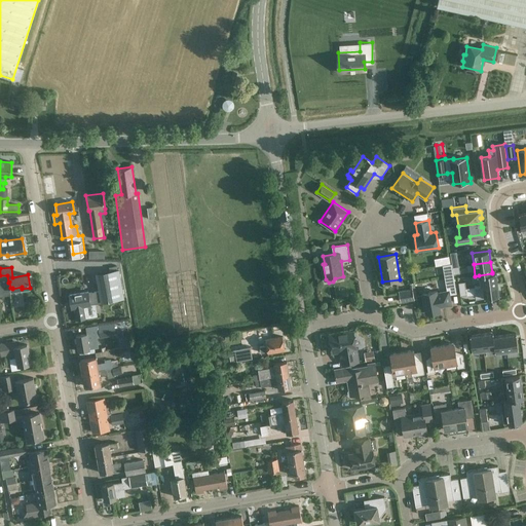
[(74,308),(76,321),(86,318),(86,316),(87,315),(86,306),(90,305),(90,304),(103,302),(103,301),(123,298),(118,270),(98,273),(100,290),(88,292),(69,295),(71,308),(74,308)]
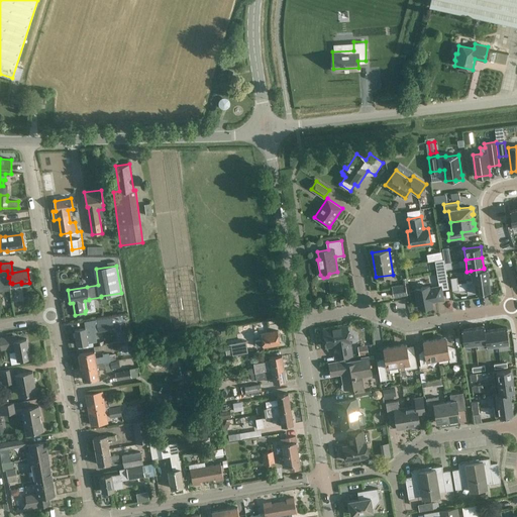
[(484,269),(471,271),(473,282),(489,279),(488,268),(484,268),(484,269)]
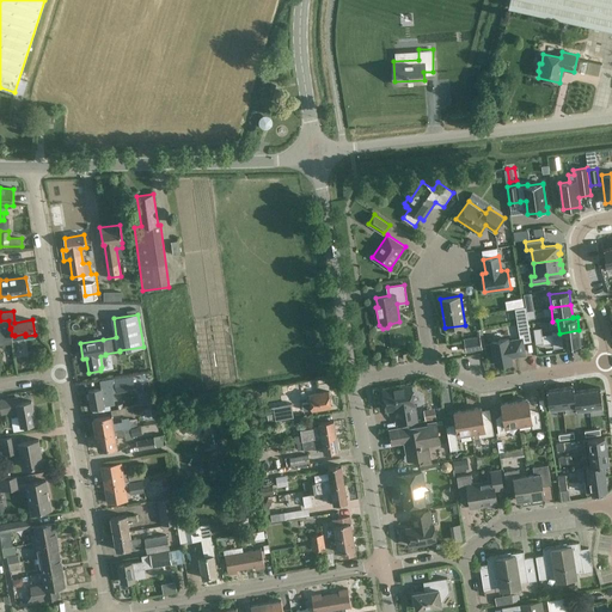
[(0,342),(13,341),(12,335),(11,328),(10,329),(8,320),(0,320),(0,342)]
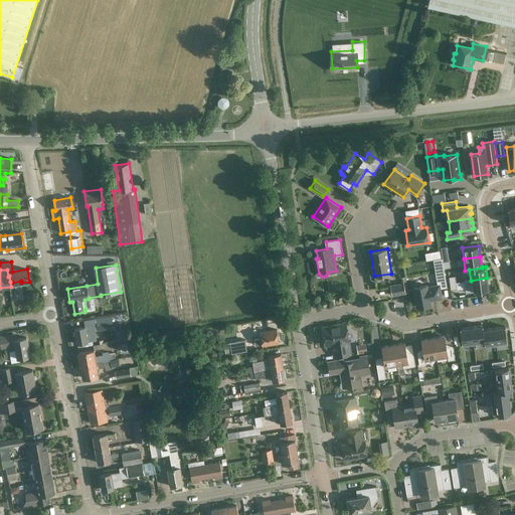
[(390,286),(392,295),(407,293),(405,277),(400,278),(401,284),(390,286)]
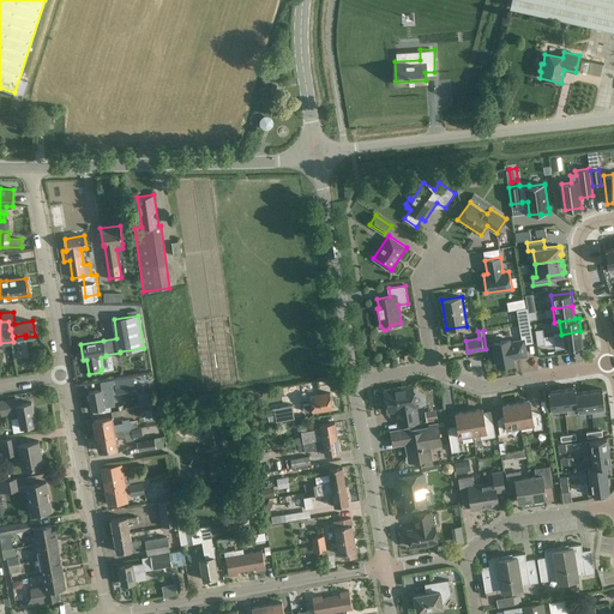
[(583,345),(581,331),(561,335),(554,335),(555,349),(563,348),(567,347),(567,349),(575,349),(573,347),(583,345)]
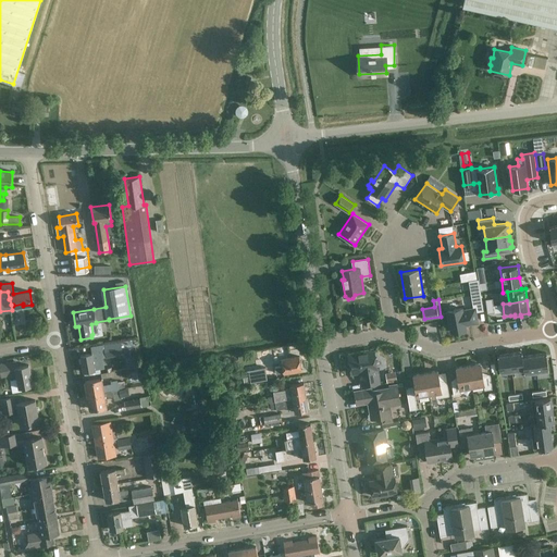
[(447,311),(452,332),(466,330),(465,323),(469,322),(469,324),(478,322),(475,308),(462,310),(462,308),(447,311)]
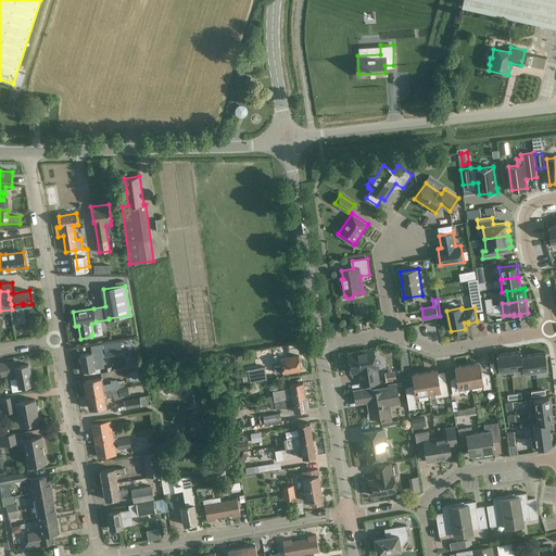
[(80,355),(84,371),(96,368),(100,367),(98,356),(105,355),(105,356),(124,353),(121,340),(90,345),(91,353),(80,355)]
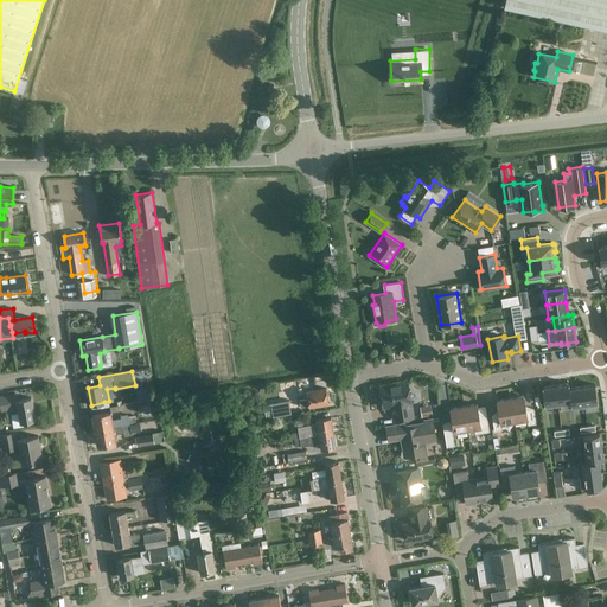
[(393,404),(395,420),(414,417),(408,383),(379,388),(383,407),(393,404)]
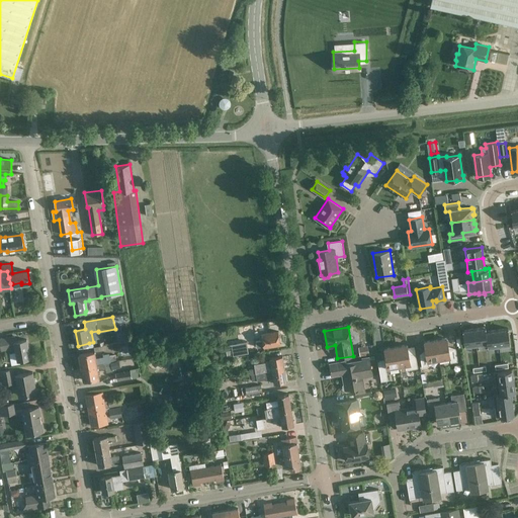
[(486,327),(475,329),(477,346),(487,345),(488,345),(486,331),(486,327)]
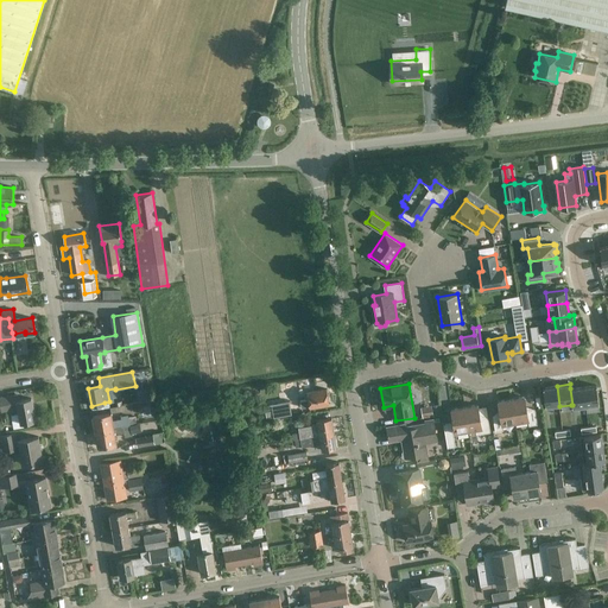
[(596,385),(583,387),(586,407),(599,406),(596,385)]
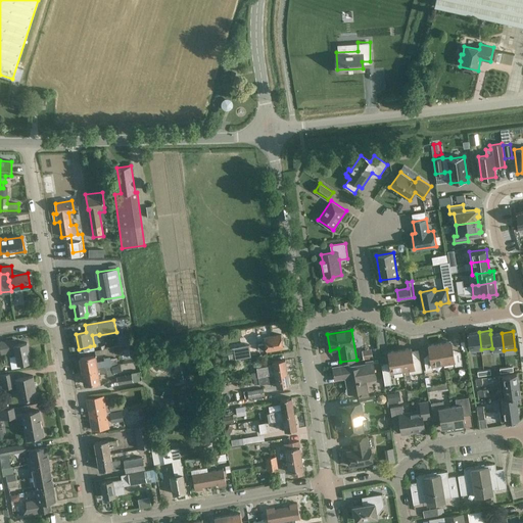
[(479,332),(467,333),(470,351),(481,349),(479,332)]
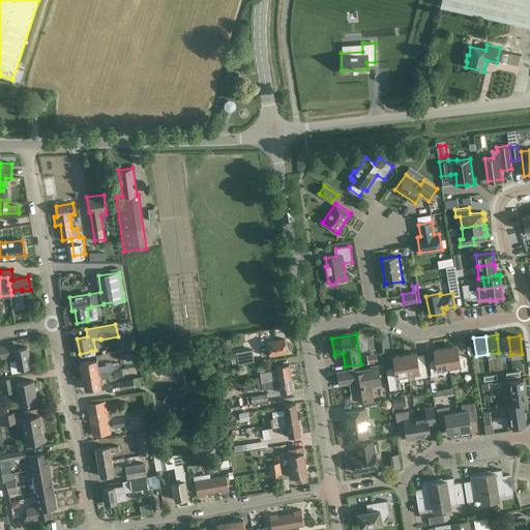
[(497,339),(499,353),(498,353),(499,357),(510,355),(508,337),(497,339)]
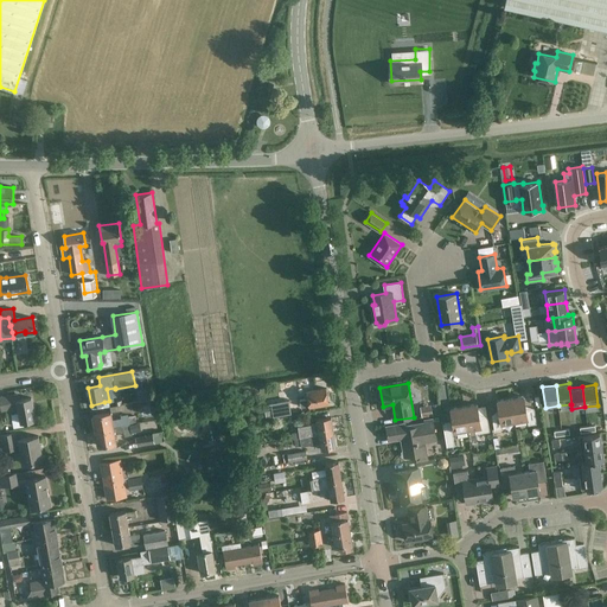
[(310,406),(310,407),(328,403),(326,389),(307,393),(308,398),(300,400),(300,407),(310,406)]
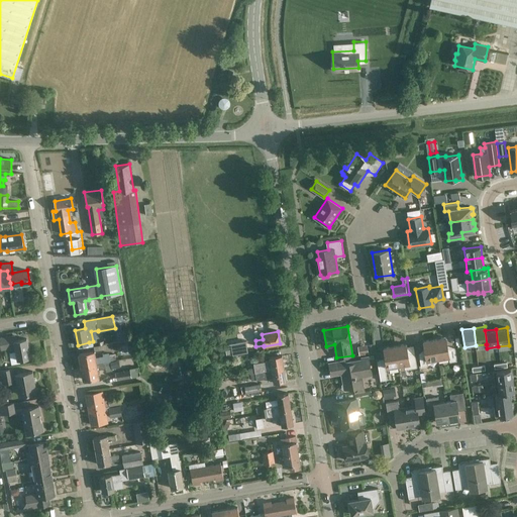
[(15,347),(18,359),(30,357),(27,338),(14,341),(13,335),(0,337),(0,342),(1,349),(15,347)]
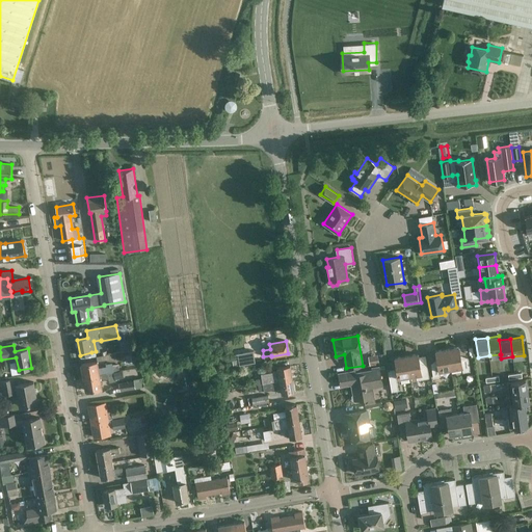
[(462,367),(463,372),(471,371),(468,357),(461,358),(459,347),(448,349),(451,369),(462,367)]
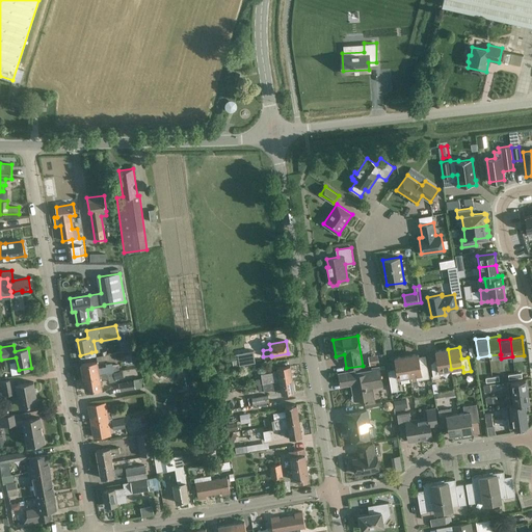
[(445,370),(451,369),(448,349),(436,351),(437,363),(431,364),(433,377),(433,378),(441,377),(441,376),(443,376),(445,373),(445,370)]
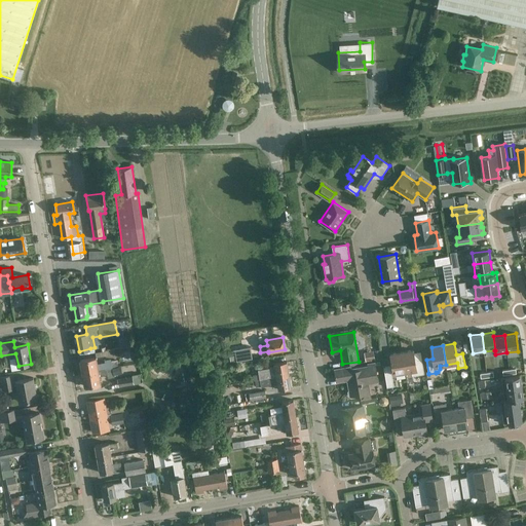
[(236,361),(252,358),(250,346),(234,348),(236,361)]
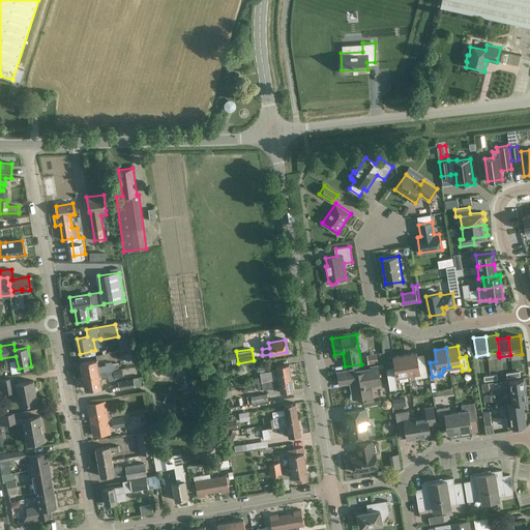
[(415,374),(416,379),(428,377),(425,363),(419,364),(417,353),(405,354),(409,375),(415,374)]
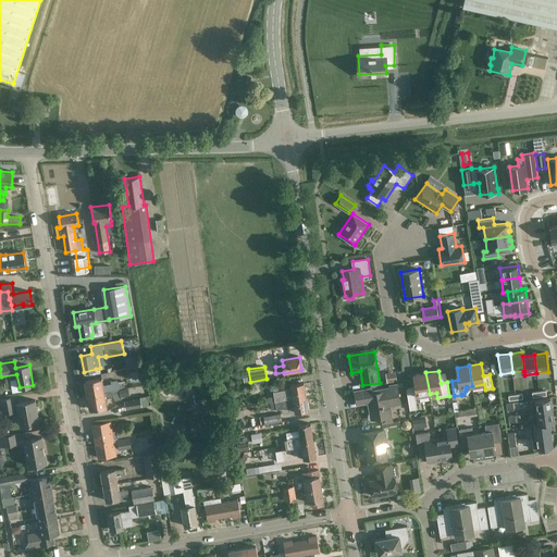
[(396,372),(385,373),(386,383),(397,381),(396,372)]
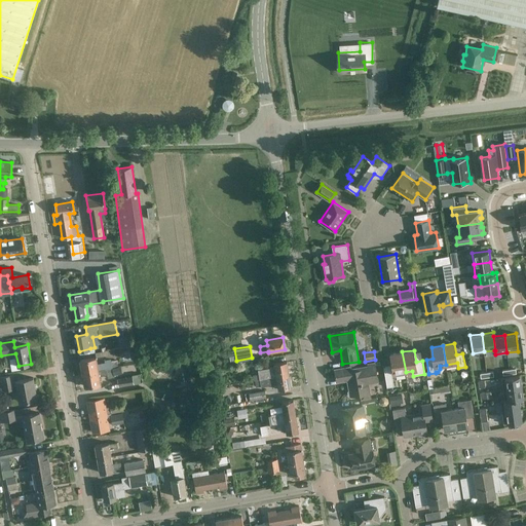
[(390,353),(395,374),(406,372),(402,351),(390,353)]
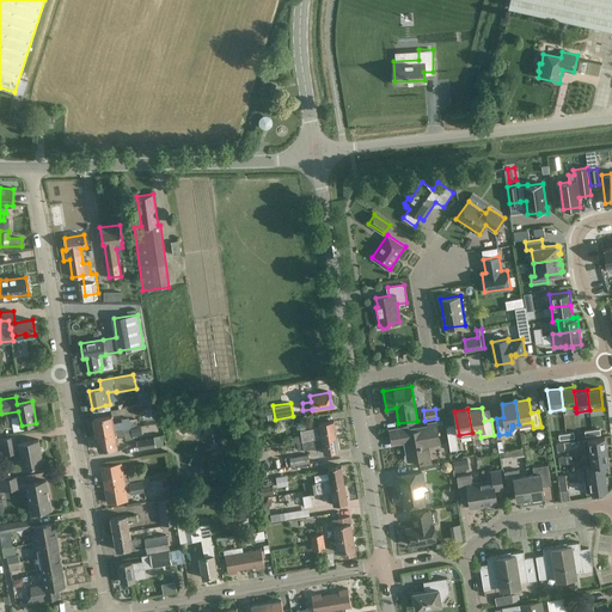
[(93,418),(96,434),(138,428),(136,427),(135,418),(129,420),(129,418),(122,420),(122,422),(114,423),(112,416),(93,418)]
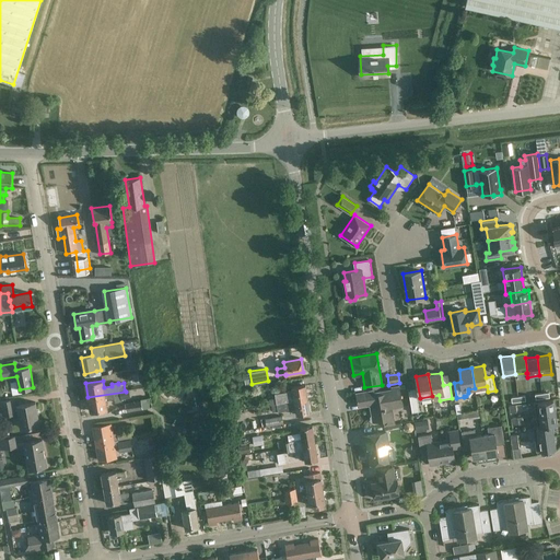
[(270,399),(270,405),(307,399),(305,385),(292,387),(292,391),(275,394),(276,398),(270,399)]
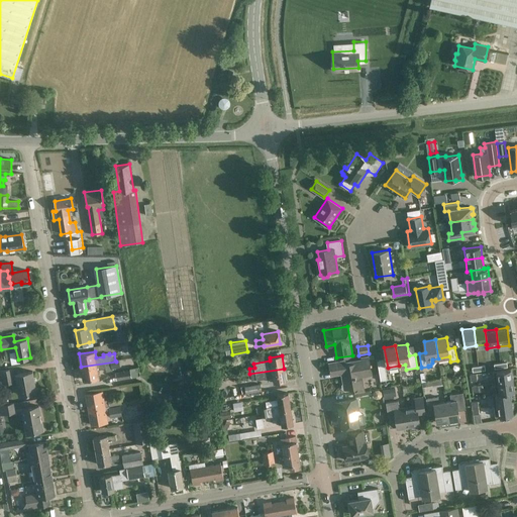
[(354,388),(355,392),(365,391),(363,377),(372,375),(369,356),(362,357),(363,359),(344,363),(344,360),(329,363),(331,376),(341,374),(343,384),(342,385),(343,388),(345,390),(349,390),(350,388),(354,388)]
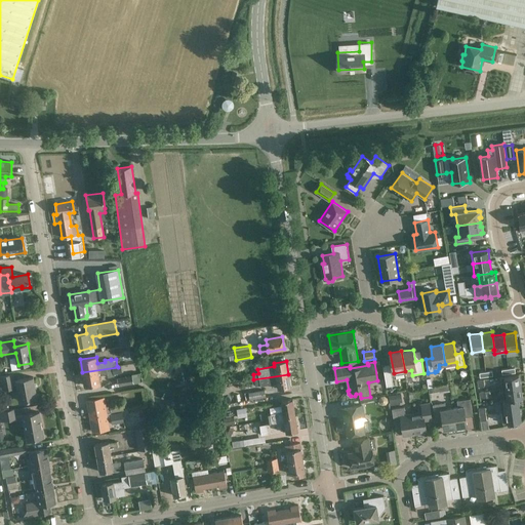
[(393,386),(390,365),(382,366),(386,387),(393,386)]
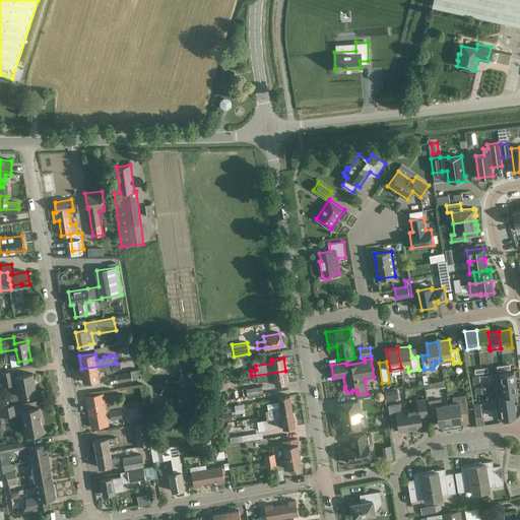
[(81,369),(84,382),(100,380),(99,371),(106,370),(106,374),(112,373),(112,371),(120,370),(119,363),(116,363),(117,364),(81,369)]
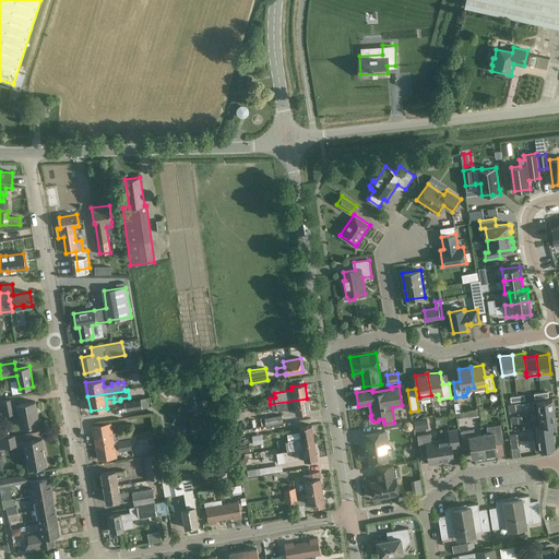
[(3,416),(16,413),(14,397),(0,400),(3,416)]
